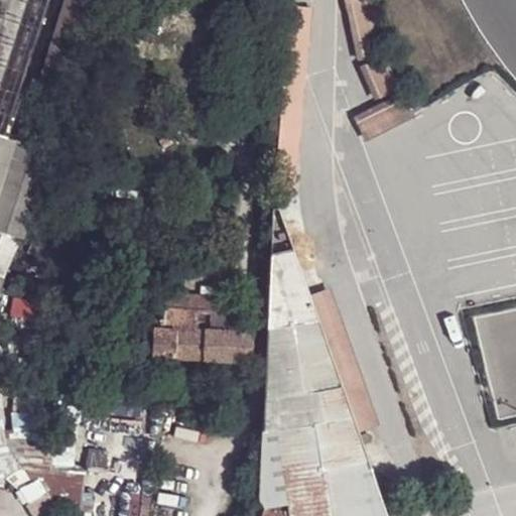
[(0,0),(0,131),(6,133),(48,0),(0,0)]
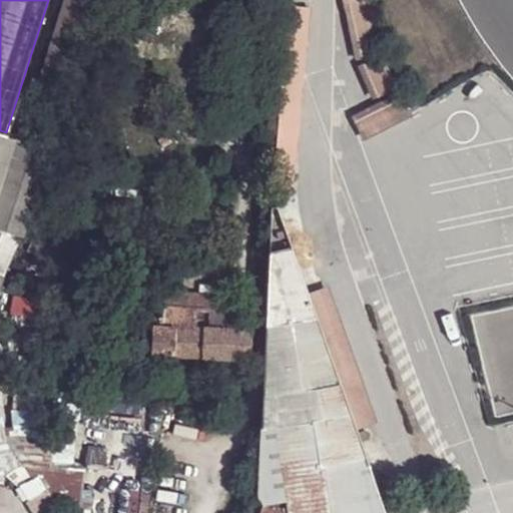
[(66,0),(29,113),(49,121),(64,83),(106,0),(66,0)]
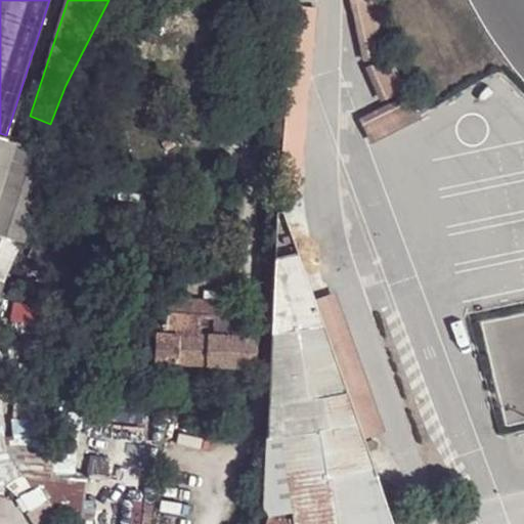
[(379,0),(350,0),(363,60),(392,53),(379,0)]
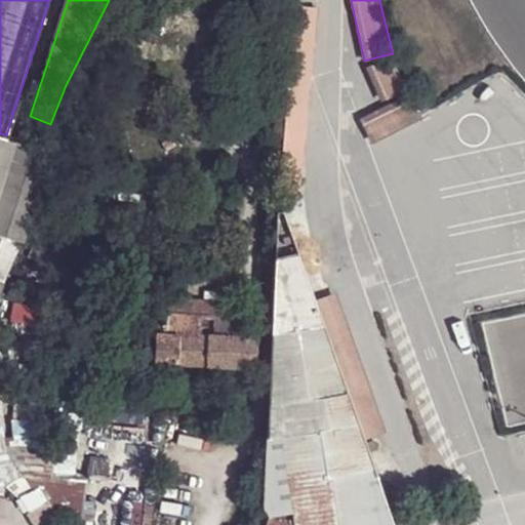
[(366,66),(381,102),(409,89),(393,55),(366,66)]
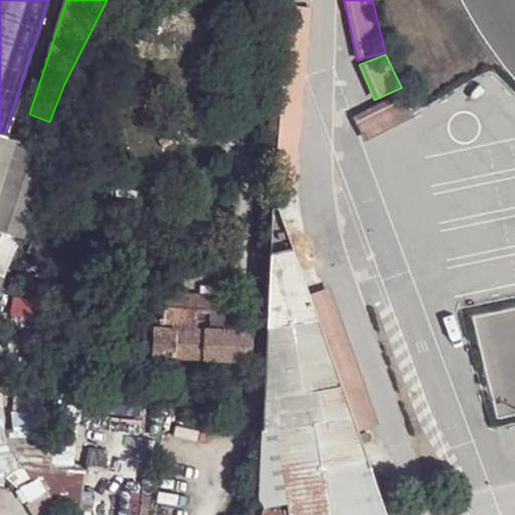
[(402,91),(357,115),(360,120),(357,122),(368,141),(415,115),(402,91)]
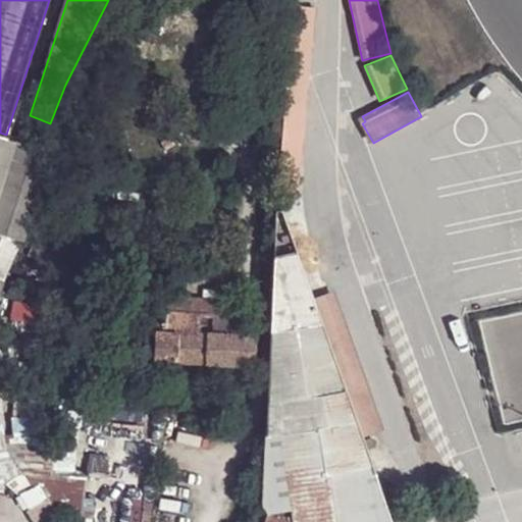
[(19,139),(0,199),(0,229),(4,231),(21,238),(28,240),(53,186),(59,171),(64,155),(19,139)]
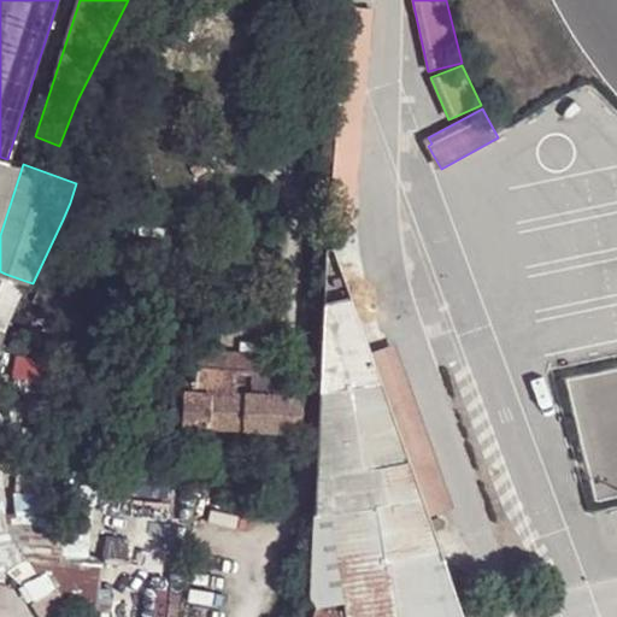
[(327,268),(324,333),(360,319),(341,265),(328,231),(327,268)]
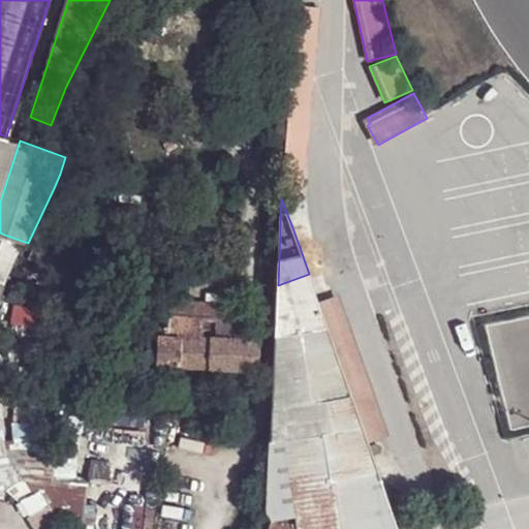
[(0,281),(5,284),(22,241),(4,235),(0,247),(0,281)]
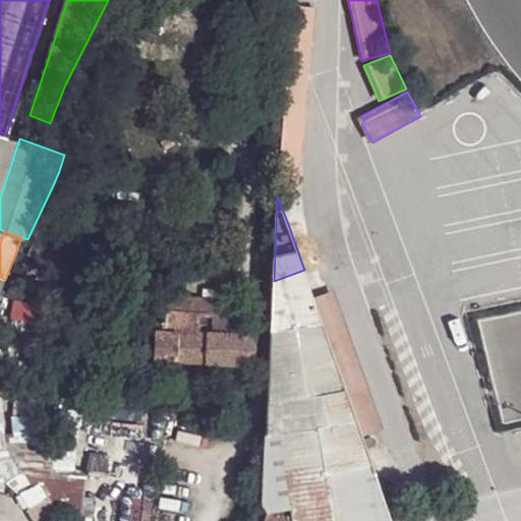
[(274,281),(268,399),(292,396),(346,387),(313,295),(304,270),(274,281)]
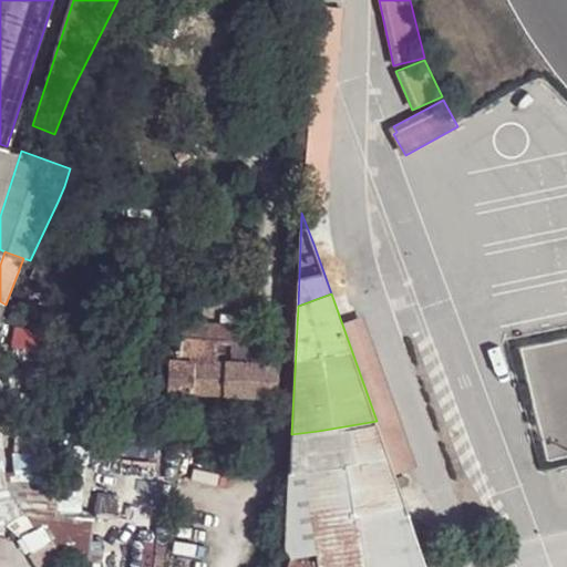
[(363,313),(341,321),(377,421),(394,473),(418,464),(363,313)]
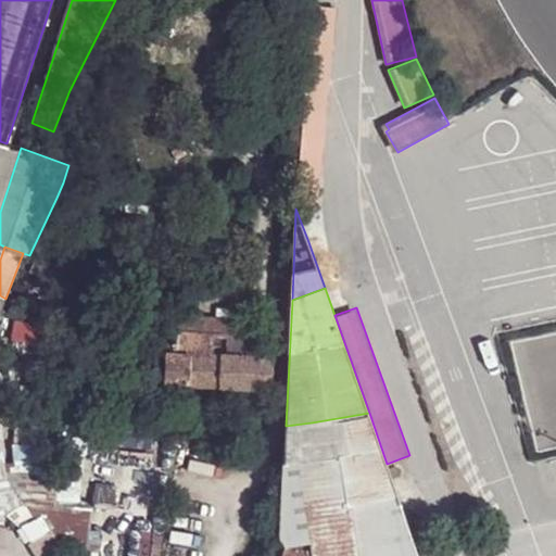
[(258,336),(260,319),(177,316),(177,332),(258,336)]
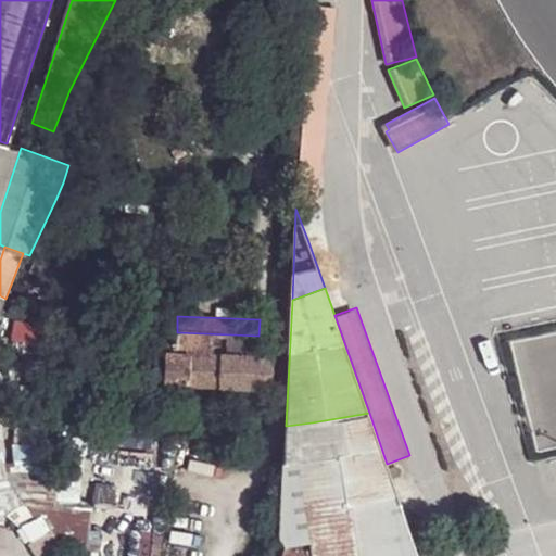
[(41,343),(42,321),(34,321),(34,331),(15,329),(11,341),(41,343)]
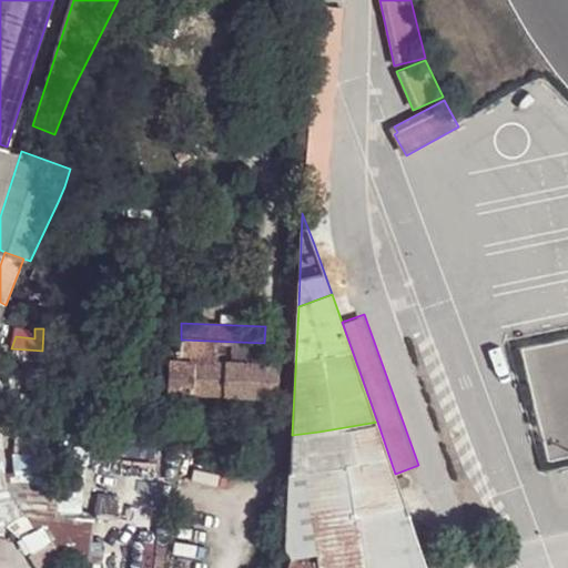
[(79,331),(43,328),(42,351),(78,353),(79,331)]
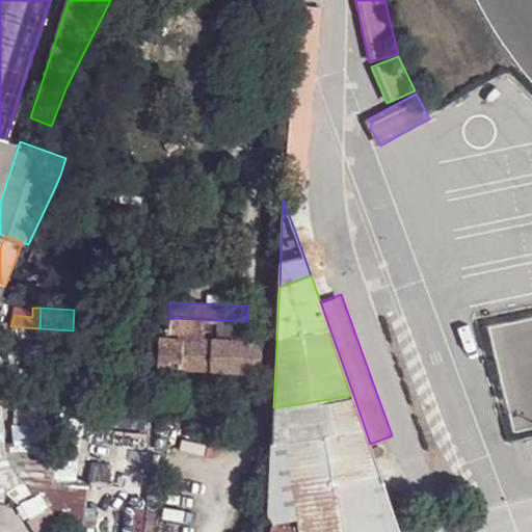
[(147,316),(145,337),(160,338),(159,367),(219,370),(260,371),(261,371),(263,342),(247,341),(247,321),(169,318),(147,316)]
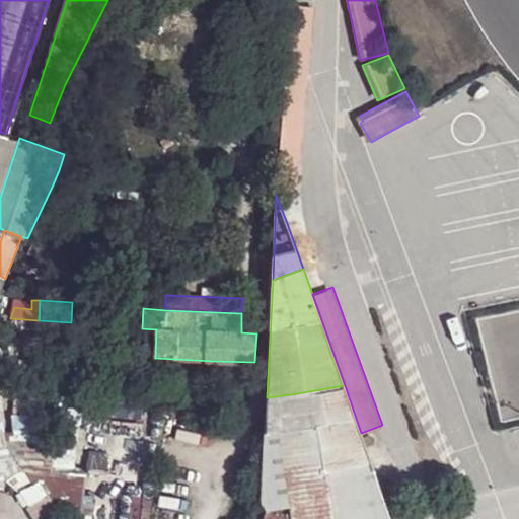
[(0,363),(0,388),(3,389),(9,366),(0,363)]
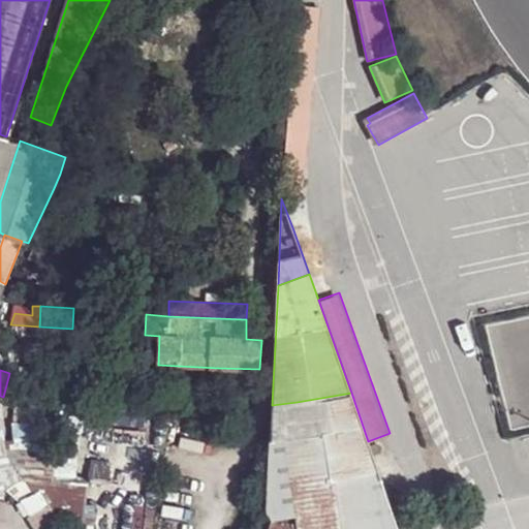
[(368,441),(351,393),(297,402),(302,436),(325,432),(340,528),(398,528),(375,465),(368,441)]
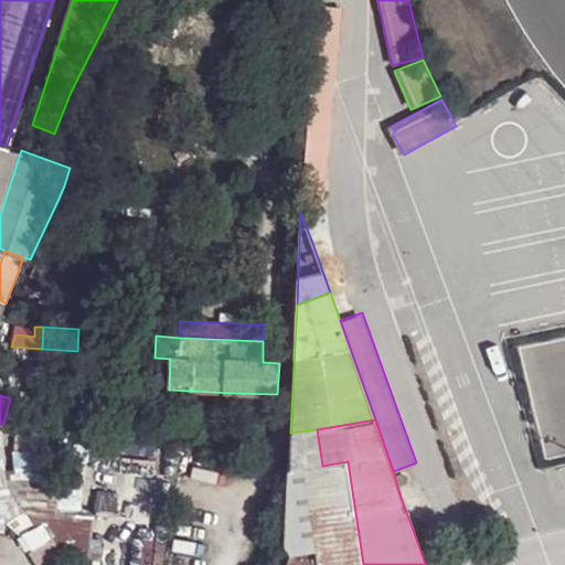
[(157,564),(171,432),(67,424),(66,433),(66,439),(63,482),(1,477),(25,510),(38,529),(42,525),(70,564),(157,564)]
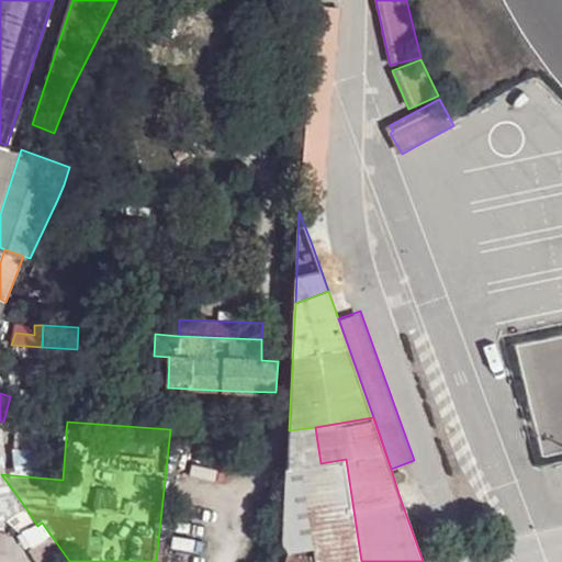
[(66,437),(66,430),(46,428),(46,426),(37,425),(37,435),(66,437)]
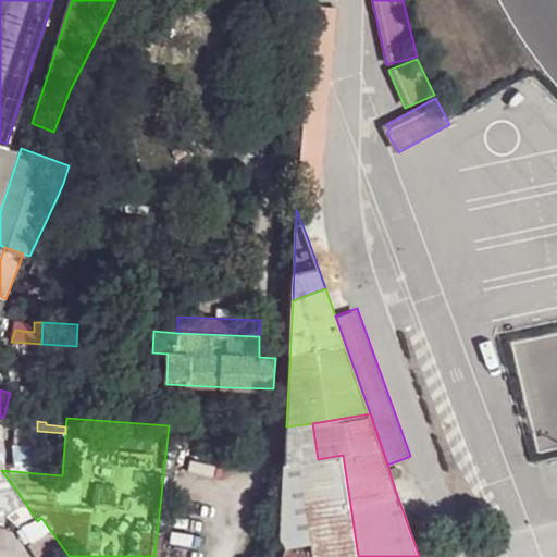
[(312,423),(286,426),(285,465),(318,459),(312,423)]
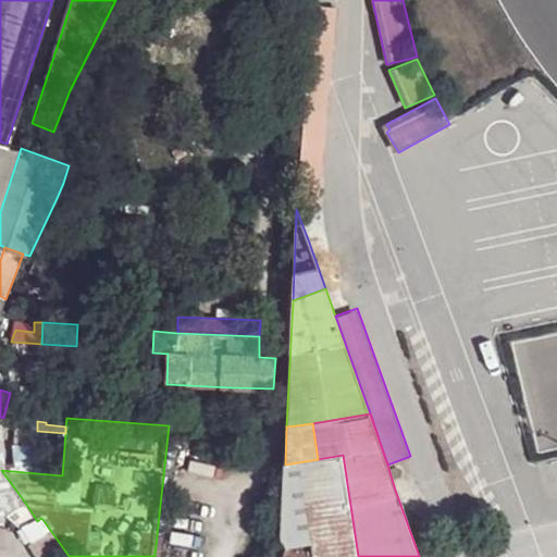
[(285,465),(283,536),(286,544),(282,556),(358,556),(343,455),(318,459),(285,465)]
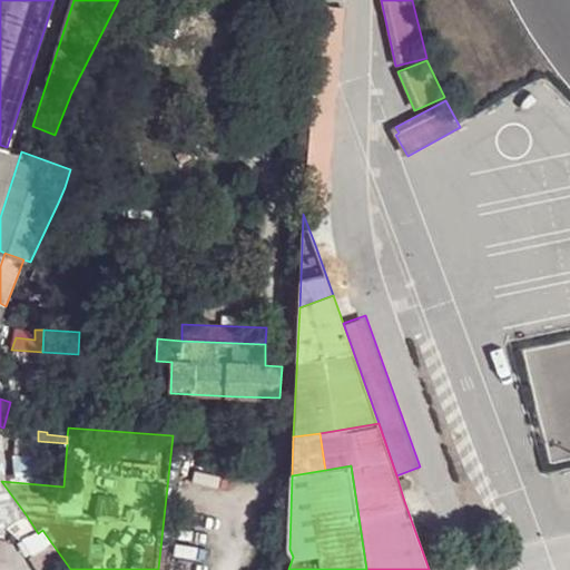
[(0,547),(16,544),(13,529),(12,523),(12,518),(5,519),(0,508),(0,547)]
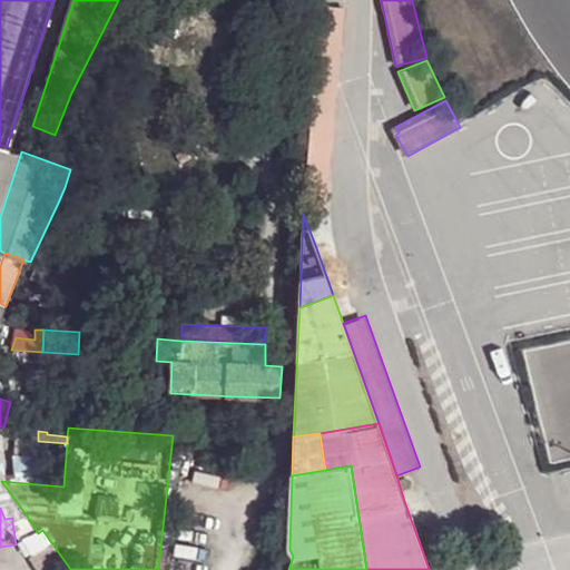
[(18,520),(12,523),(13,529),(21,541),(28,543),(39,562),(43,559),(57,551),(42,530),(38,533),(26,514),(18,520)]
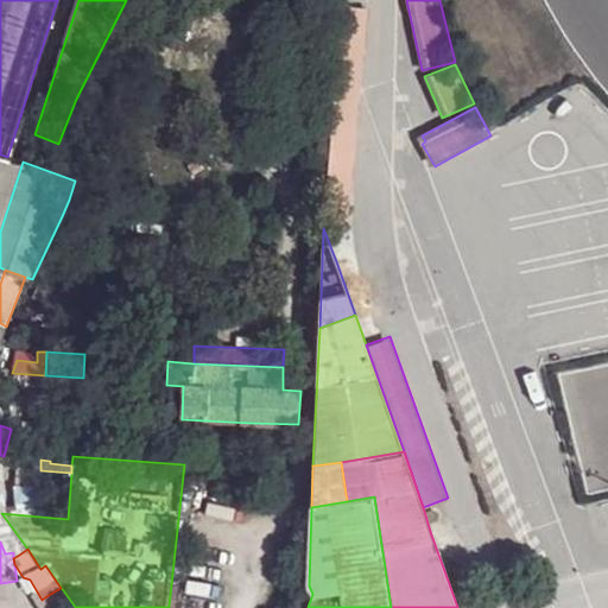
[(200,581),(197,607),(220,607),(223,583),(200,581)]
